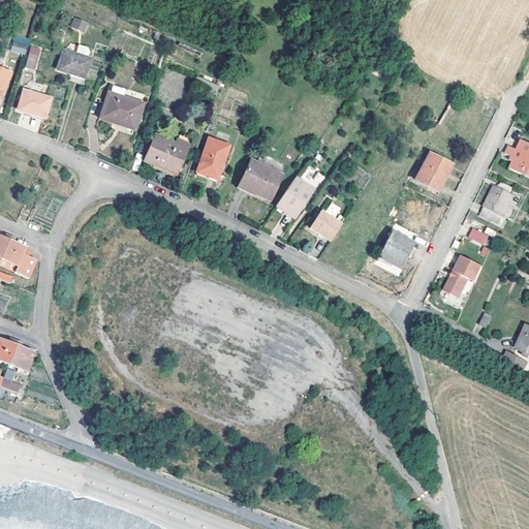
[(82,31),(86,23),(74,18),(70,27),(82,31)]
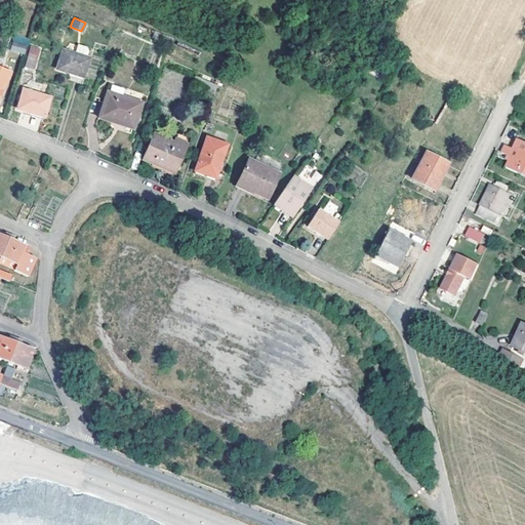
[(26,47),(13,42),(10,51),(23,55),(26,47)]
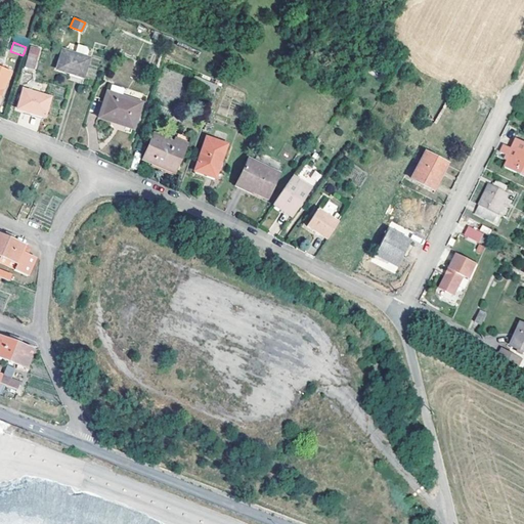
[(68,73),(70,74),(78,45),(76,44),(73,54),(61,50),(55,69),(68,73)]
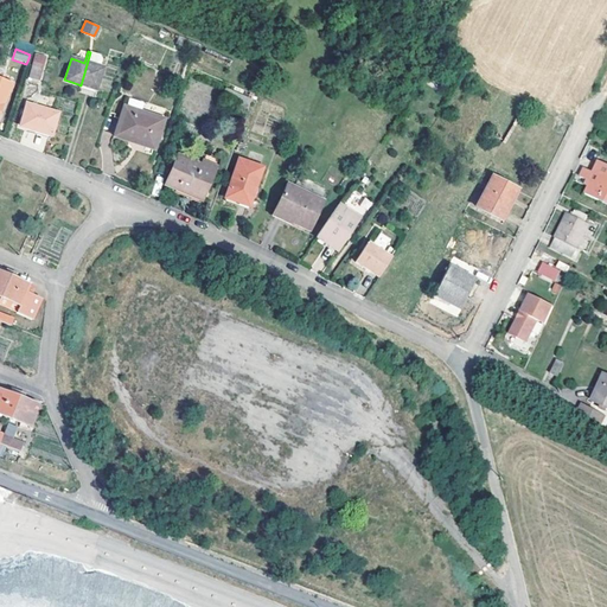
[(43,81),(46,53),(33,52),(30,78),(43,81)]
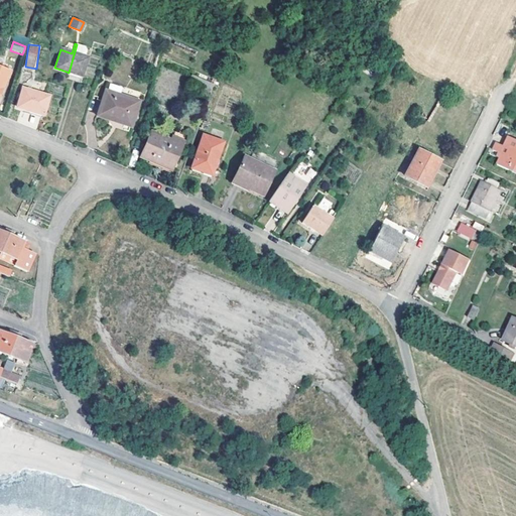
[(69,73),(81,76),(87,57),(84,56),(86,50),(84,46),(77,44),(69,73)]
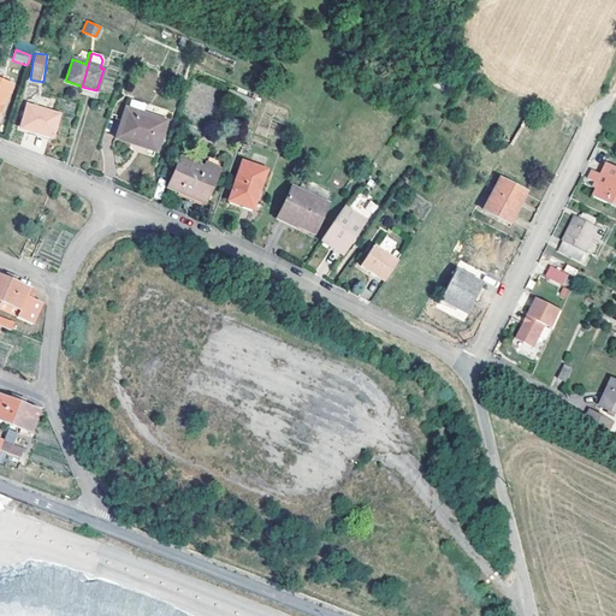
[(169,65),(183,71),(185,63),(171,57),(169,65)]
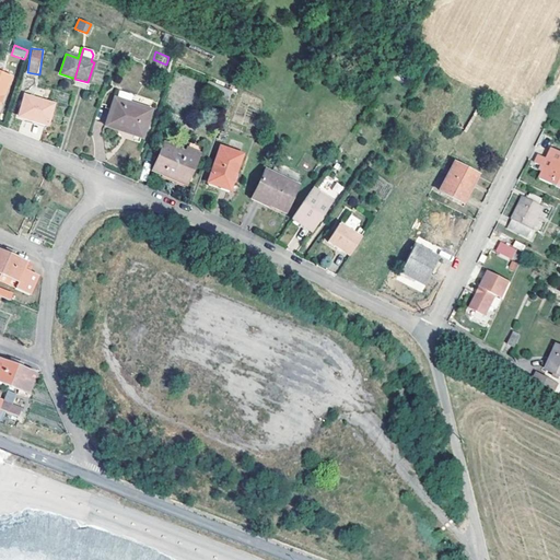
[(166,65),(173,67),(175,59),(168,57),(166,65)]
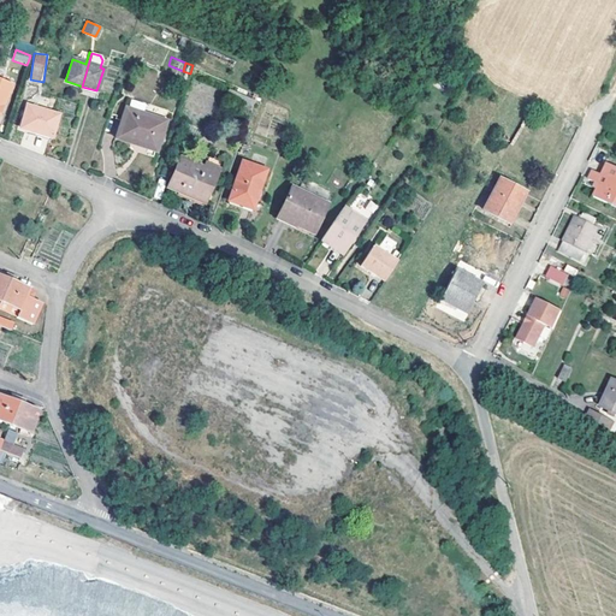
[(0,99),(1,95),(6,98),(11,84),(0,80),(0,99)]
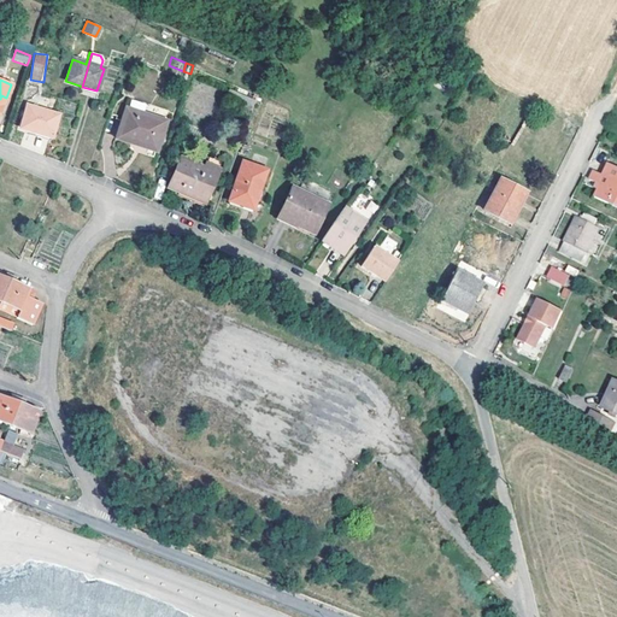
[(28,131),(50,139),(51,139),(58,115),(27,105),(19,129),(28,131)]
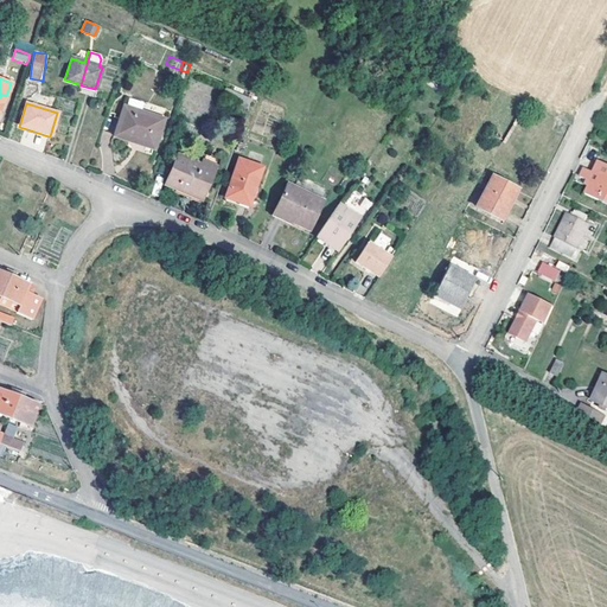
[(135,139),(155,146),(164,119),(123,106),(114,136),(133,142),(135,139)]
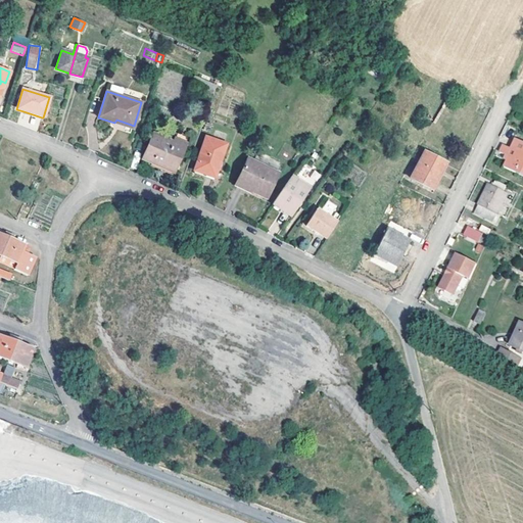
[(41,121),(42,117),(24,111),(22,114),(41,121)]
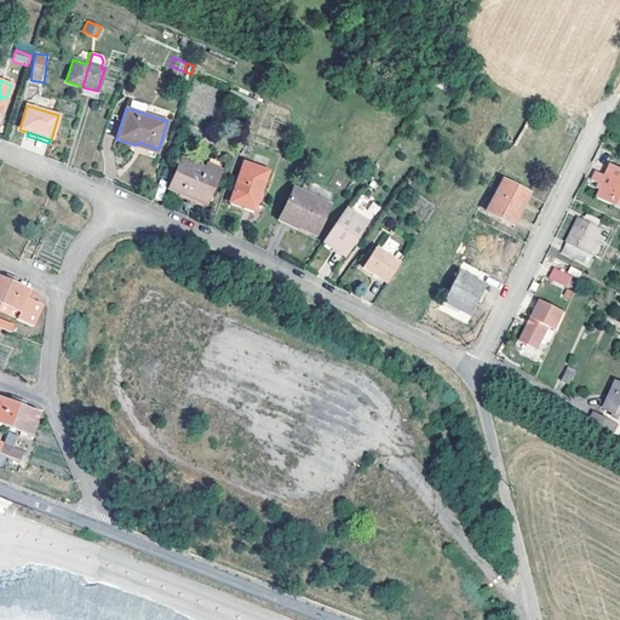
[(190,193),(207,199),(223,161),(210,156),(205,167),(181,158),(168,187),(182,191),(189,195),(190,193)]
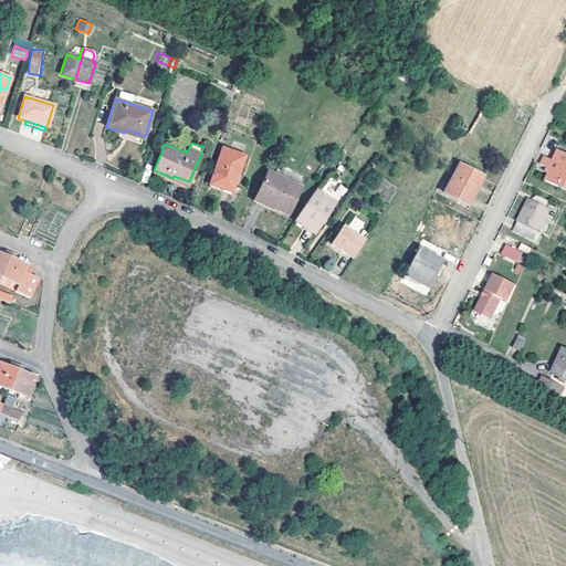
[(234,188),(240,174),(245,157),(222,149),(210,185),(232,192),(234,188)]
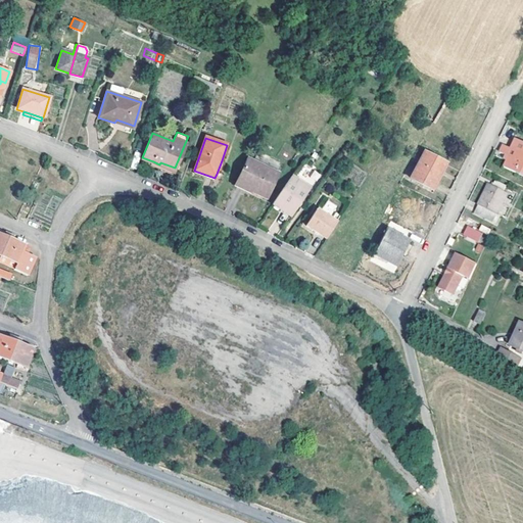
[(514,174),(517,176),(522,161),(522,143),(514,139),(510,149),(503,146),(497,154),(507,158),(502,169),(514,175),(514,174)]
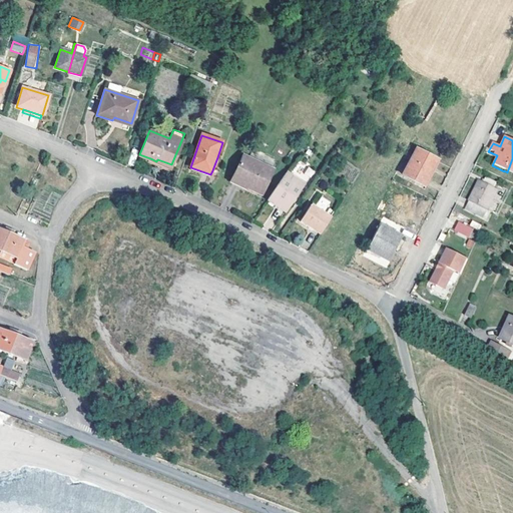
[(403,177),(413,182),(426,157),(416,151),(403,177)]
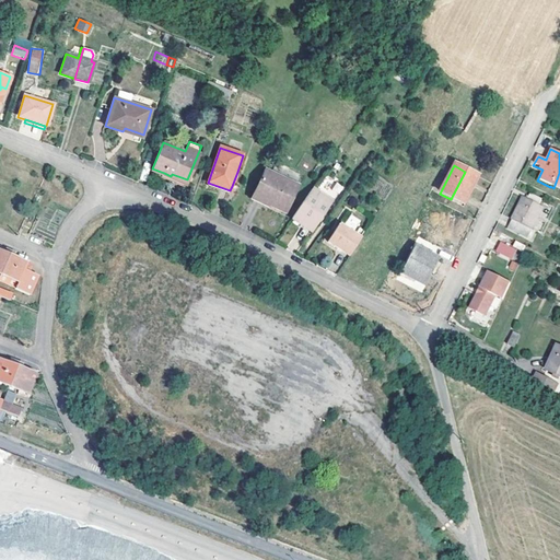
[(265,170),(263,174),(282,184),(284,181),(265,170)]
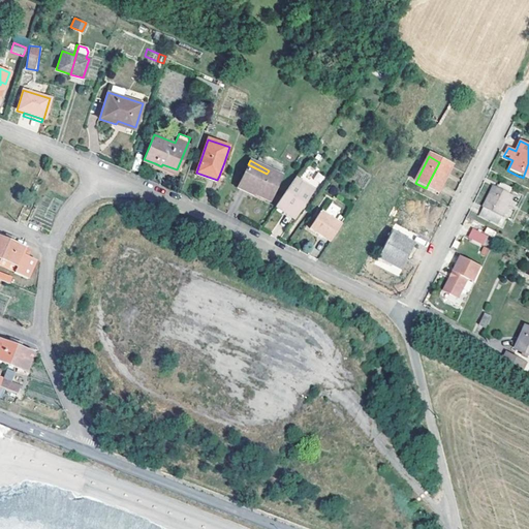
[(439,162),(426,188),(437,194),(450,167),(439,162)]
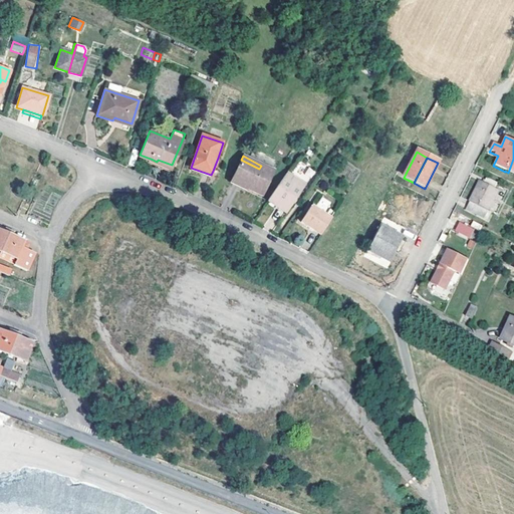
[(169,171),(172,165),(158,160),(157,162),(151,159),(149,163),(169,171)]
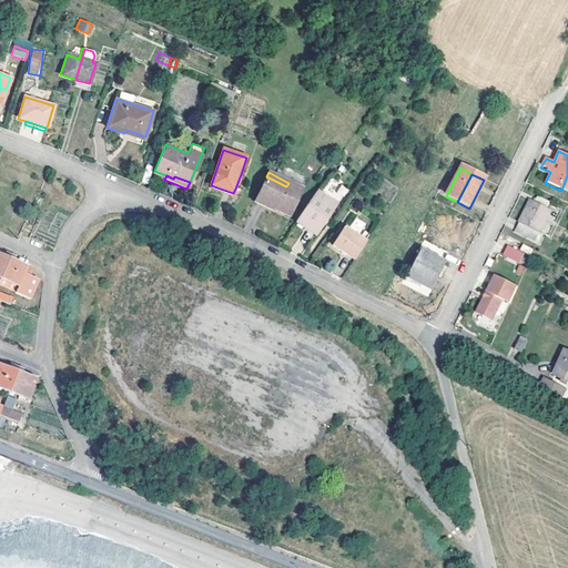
[(286,186),(266,176),(255,200),(287,216),(301,189),(288,183),(286,186)]
